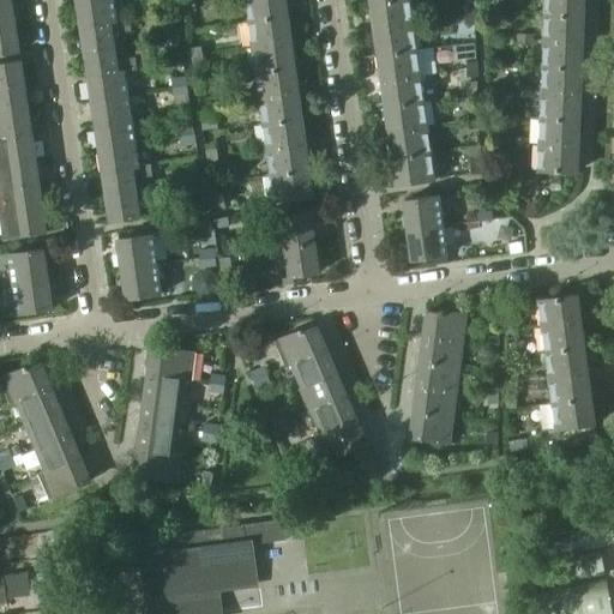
[(112,0),(97,0),(77,4),(82,28),(116,22),(116,20),(112,0)]
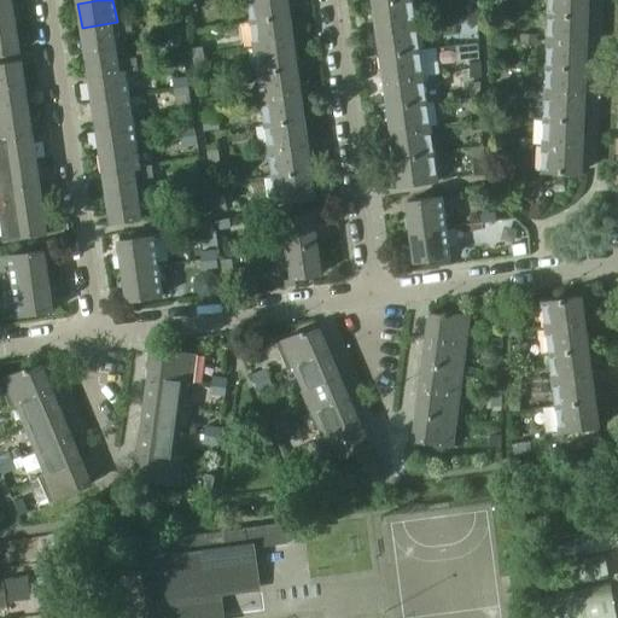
[(285,0),(248,0),(251,21),(287,16),(285,0)]
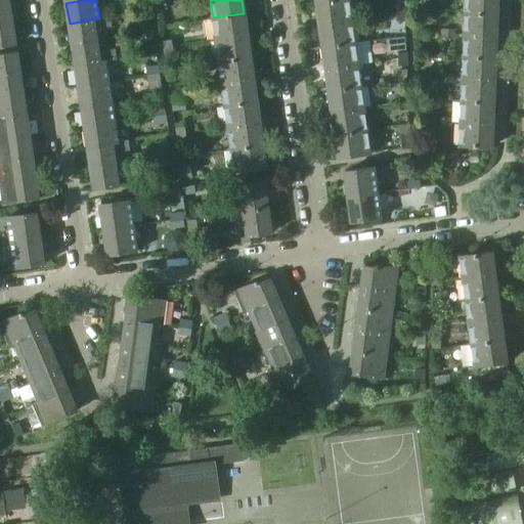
[(347,0),(340,0),(316,3),(319,26),(350,20),(347,0)]
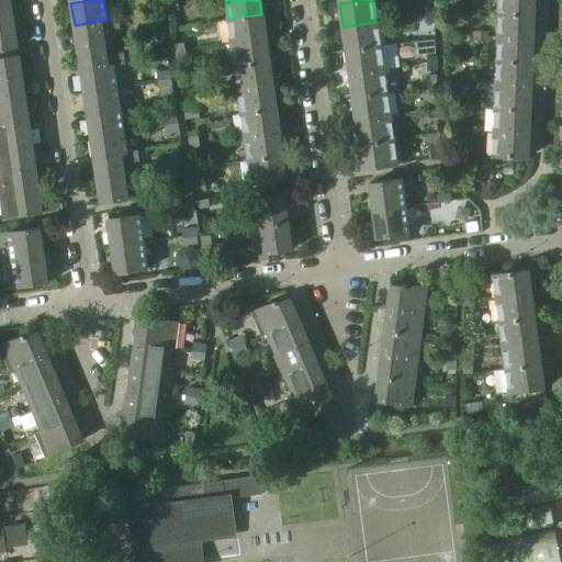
[(532,0),(498,0),(498,14),(531,15),(532,0)]
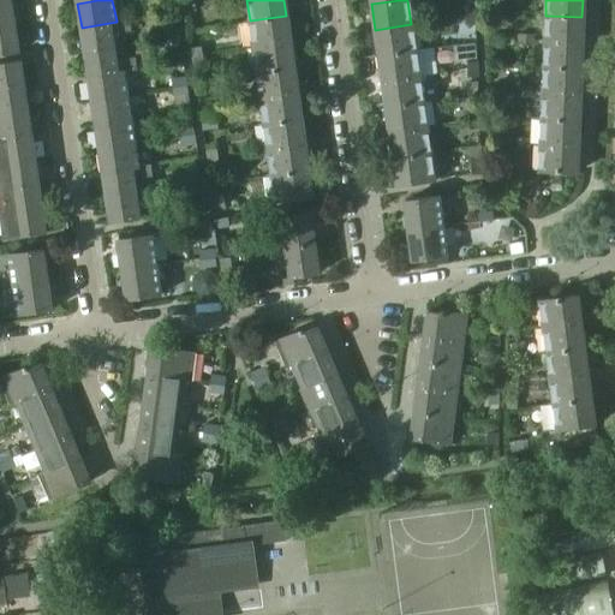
[(10,3),(0,4),(0,28),(13,27),(10,3)]
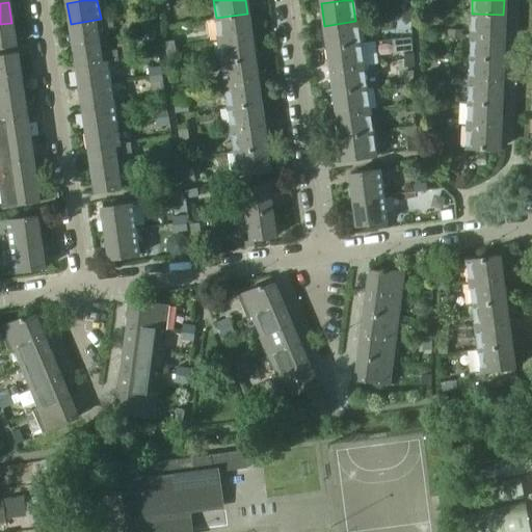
[(139,11),(152,10),(151,2),(138,4),(139,11)]
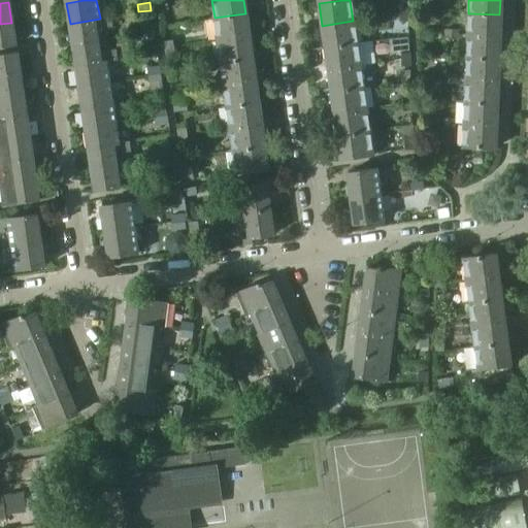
[(245,13),(215,18),(218,40),(249,35),(245,13)]
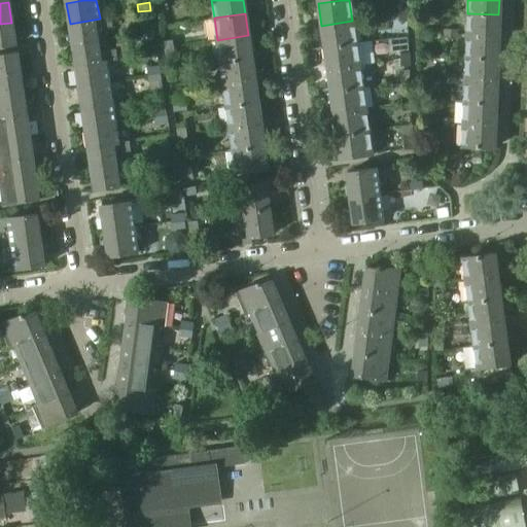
[(498,14),(467,13),(466,35),(498,36),(498,14)]
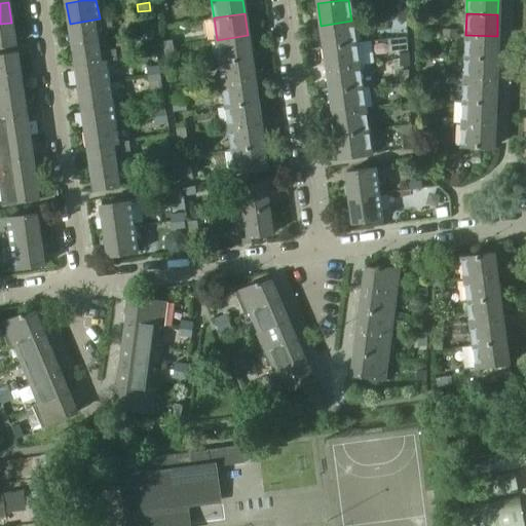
[(97,40),(95,29),(112,27),(121,26),(119,14),(109,16),(100,17),(100,19),(70,24),(73,44),(97,40)]
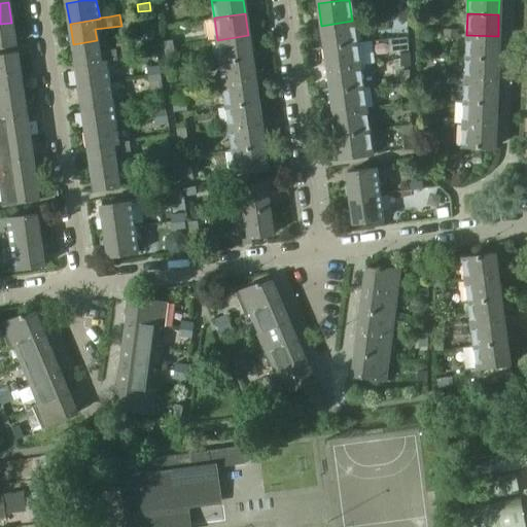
[(352,21),(321,26),(324,47),(355,43),(352,21)]
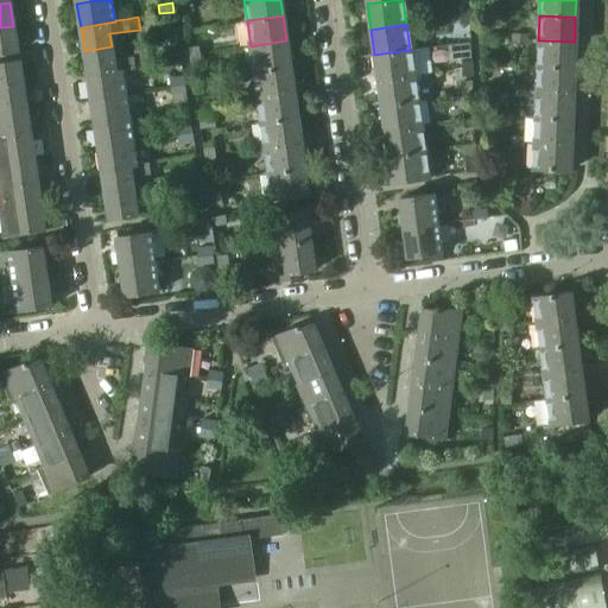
[(13,26),(0,27),(0,52),(17,51),(13,26)]
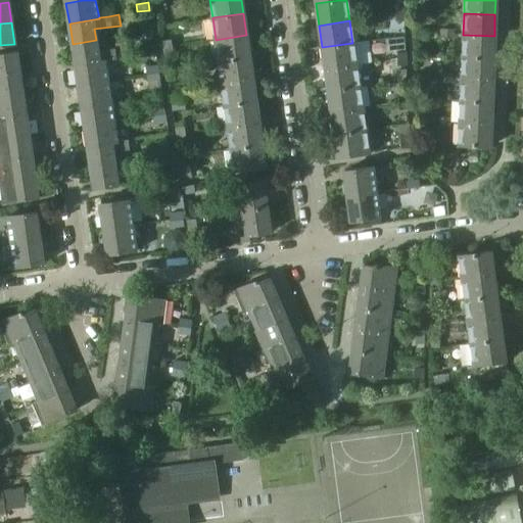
[(246,35),(216,40),(219,61),(249,57),(246,35)]
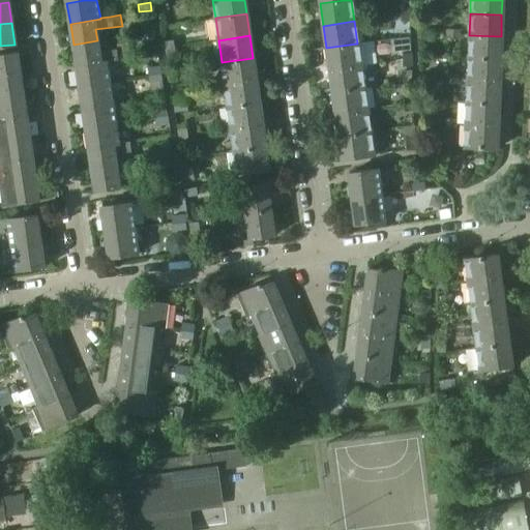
[(501,36),(469,35),(468,58),(500,59),(501,36)]
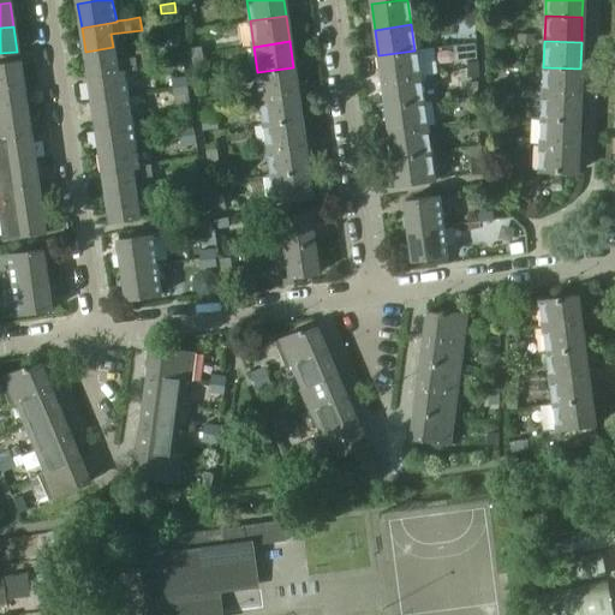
[(113,47),(85,52),(89,76),(124,71),(124,72),(136,70),(133,58),(114,61),(113,47)]
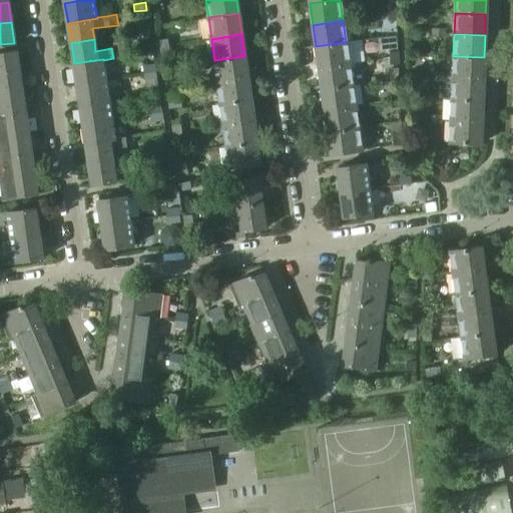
[(126,55),(124,42),(112,43),(114,56),(126,55)]
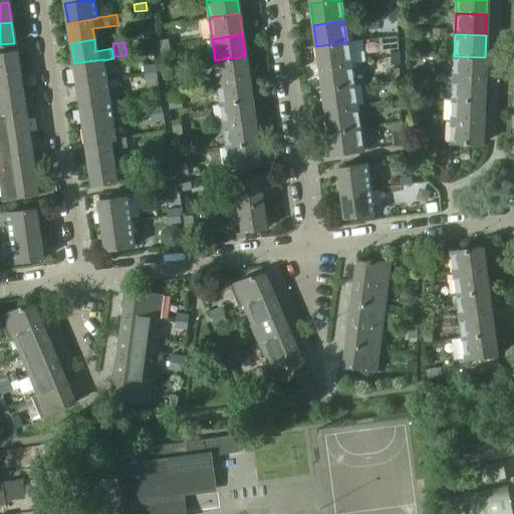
[(346,42),(316,46),(319,67),(349,63),(346,42)]
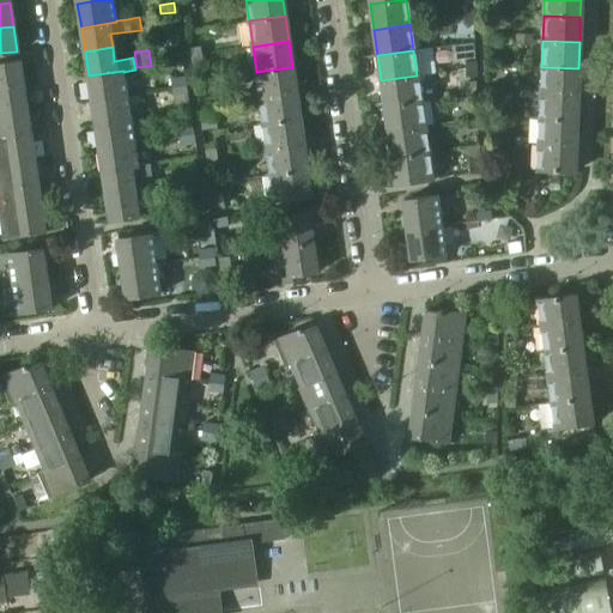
[(0,89),(23,85),(19,60),(0,62),(0,89)]
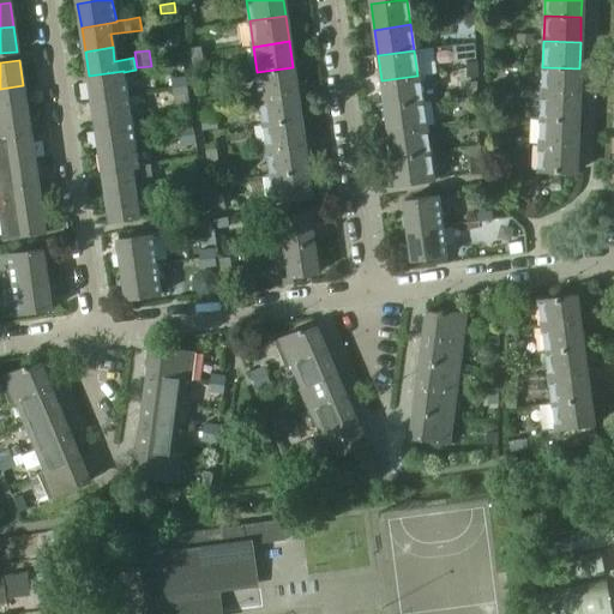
[(293,67),(257,72),(260,98),(296,92),(293,67)]
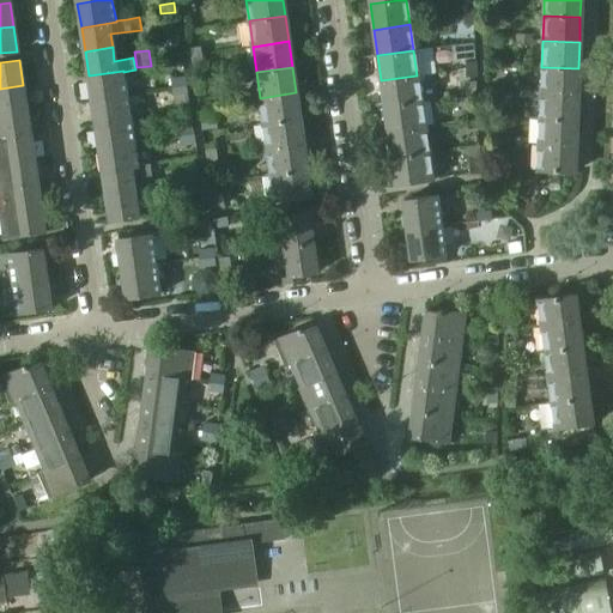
[(578,68),(541,67),(541,92),(577,95),(578,68)]
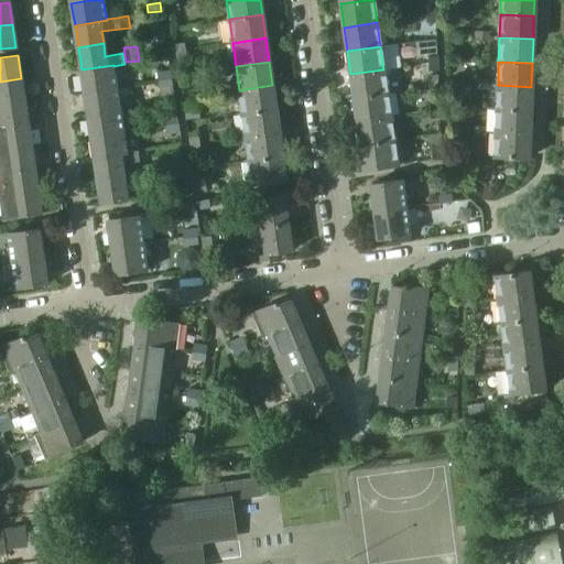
[(114,65),(82,69),(85,91),(117,87),(114,66),(114,65)]
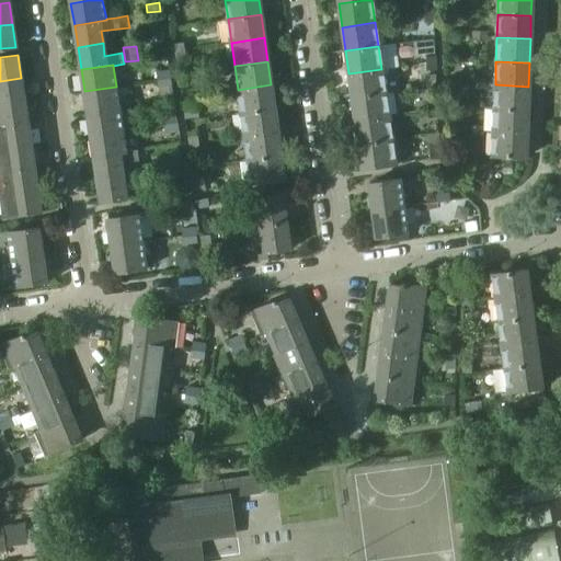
[(381,69),(348,73),(352,98),(385,93),(381,69)]
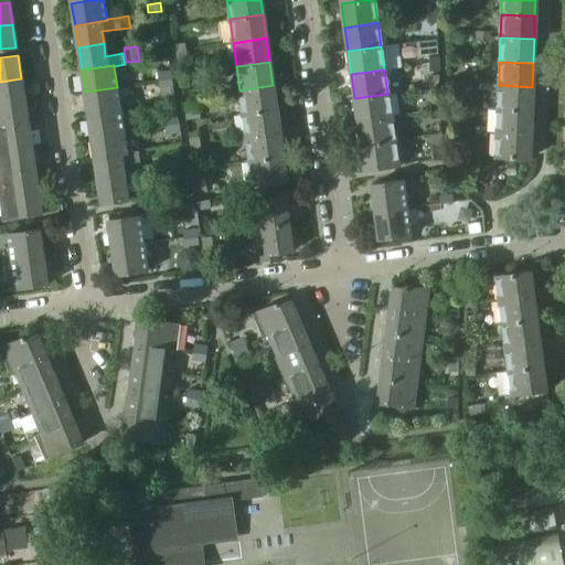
[(171,78),(170,71),(157,73),(157,72),(148,73),(149,82),(158,81),(171,78)]
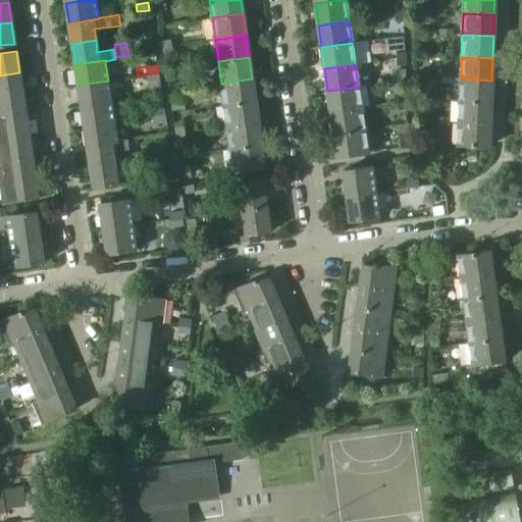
[(19,72),(0,75),(0,96),(22,94),(19,72)]
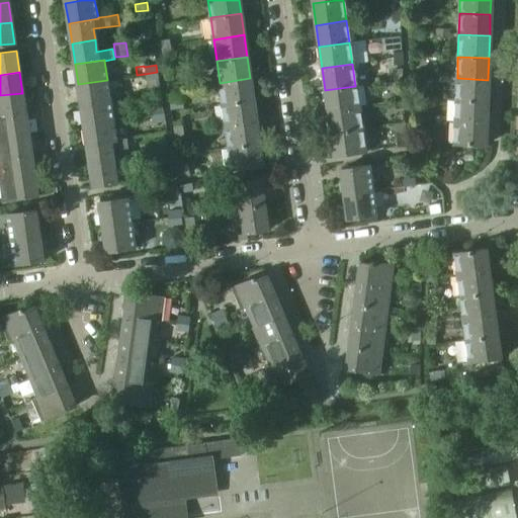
[(158,79),(157,72),(145,74),(146,81),(158,79)]
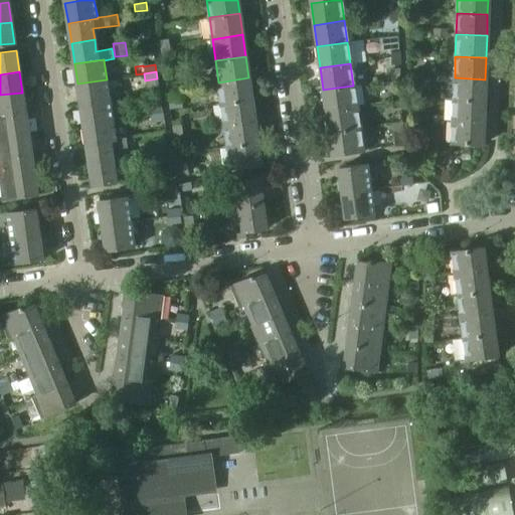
[(248,77),(218,82),(221,104),(251,100),(248,77)]
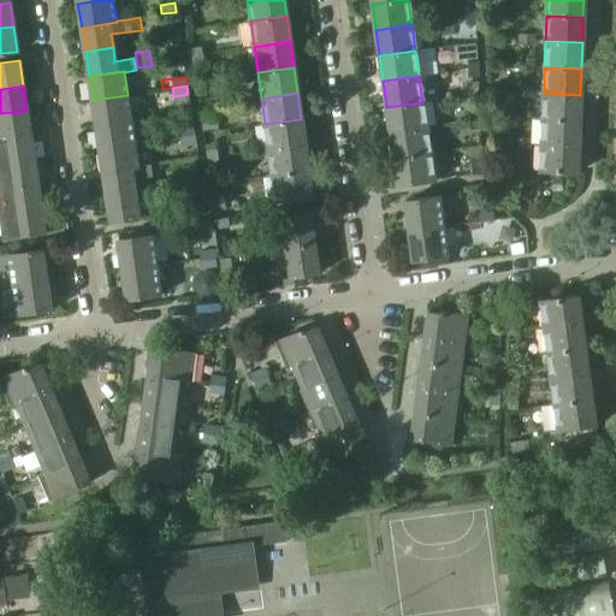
[(580,95),(544,93),(543,119),(579,120),(580,95)]
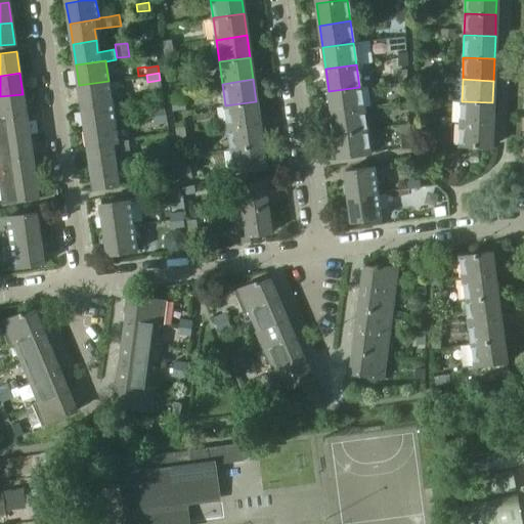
[(108,81),(79,85),(82,105),(112,101),(108,81)]
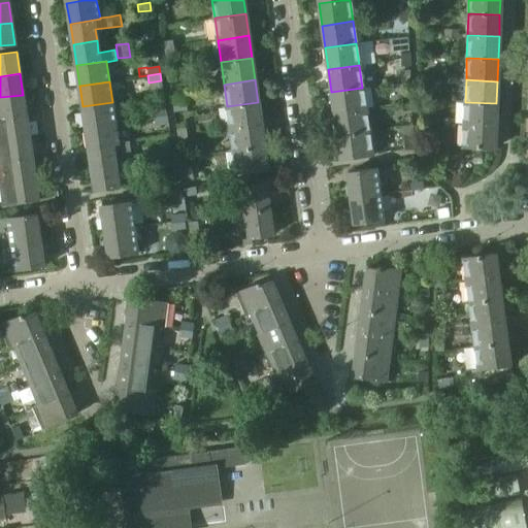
[(362,88),(331,92),(334,113),(365,109),(362,88)]
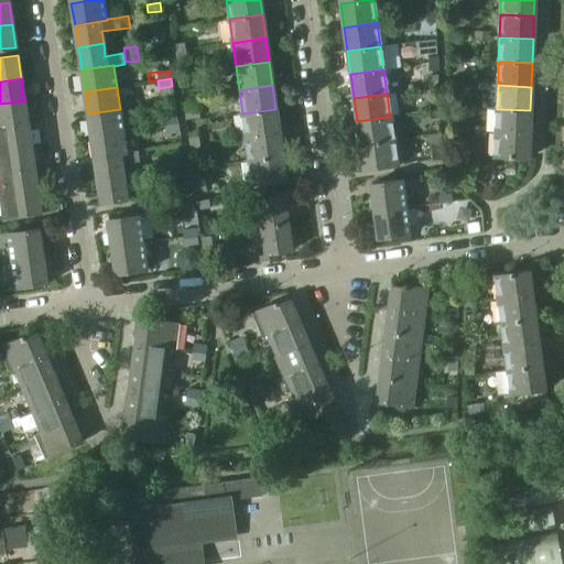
[(24,101),(0,104),(0,112),(1,117),(0,117),(0,127),(28,123),(24,101)]
